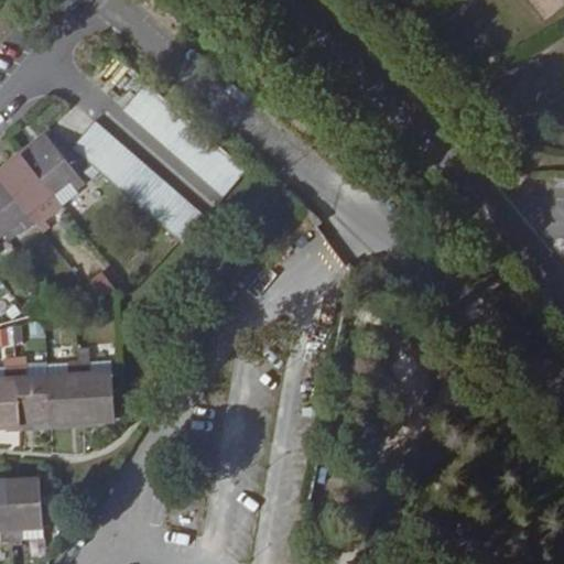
[(125,107),(226,196),(248,170),(147,82),(125,107)]
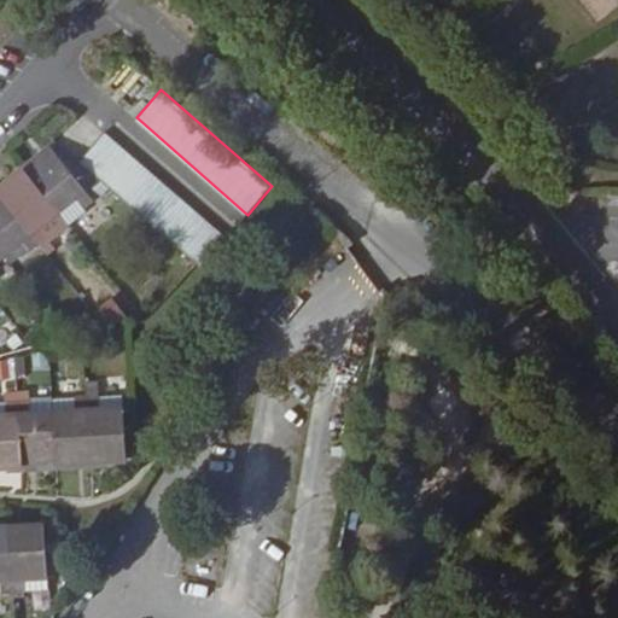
[(104,134),(80,163),(202,268),(226,240),(104,134)]
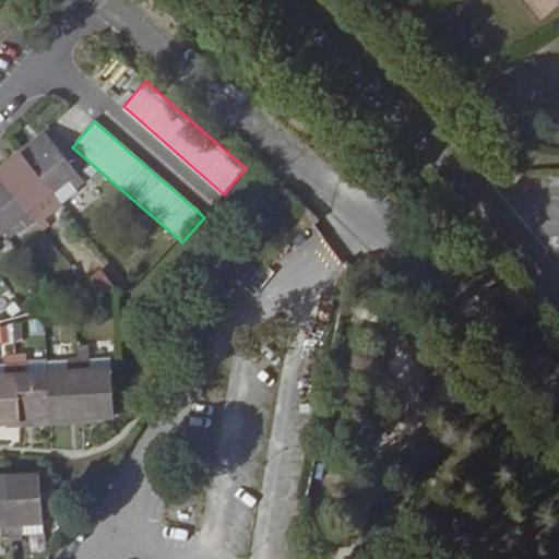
[(0,234),(6,230),(12,238),(44,213),(37,204),(54,191),(63,203),(80,191),(78,189),(86,182),(78,173),(48,134),(0,173),(0,234)]
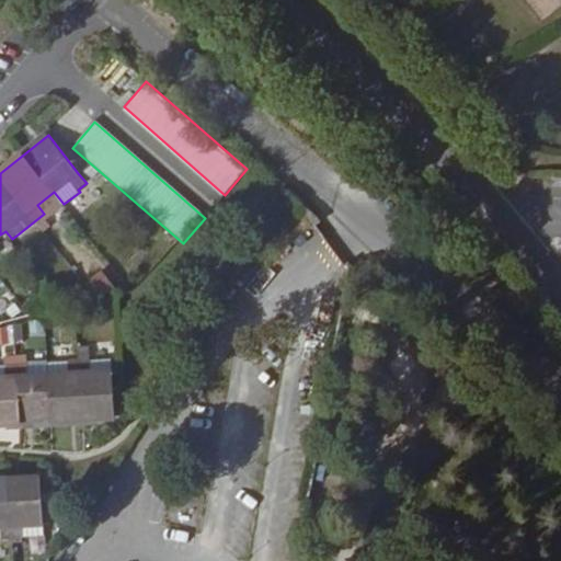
[(104,273),(89,281),(98,300),(113,293),(104,273)]
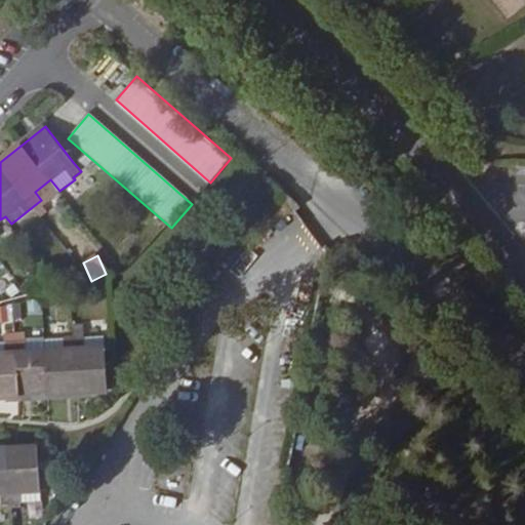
[(0,323),(17,322),(16,306),(0,307),(0,323)]
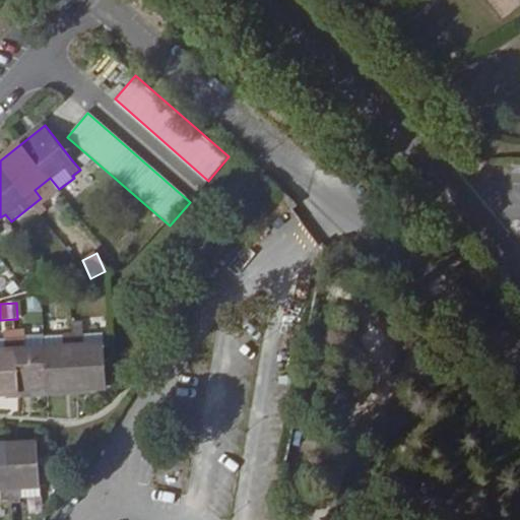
[(5,328),(5,337),(26,336),(26,326),(5,328)]
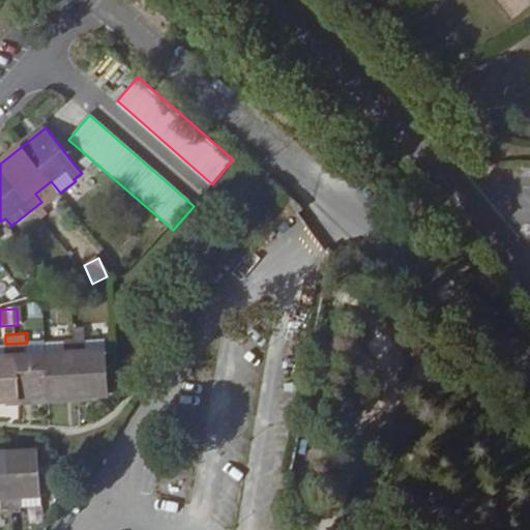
[(106,339),(87,340),(87,350),(106,349),(106,339)]
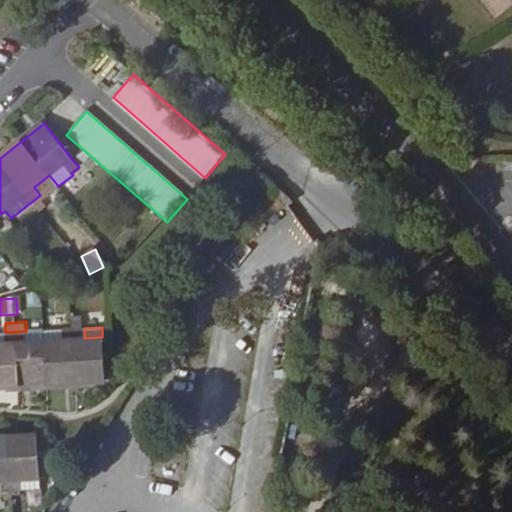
[(26,331),(5,332),(6,343),(0,343),(0,388),(106,382),(102,337),(84,338),(84,328),(45,330),(45,341),(27,342),(26,331)]
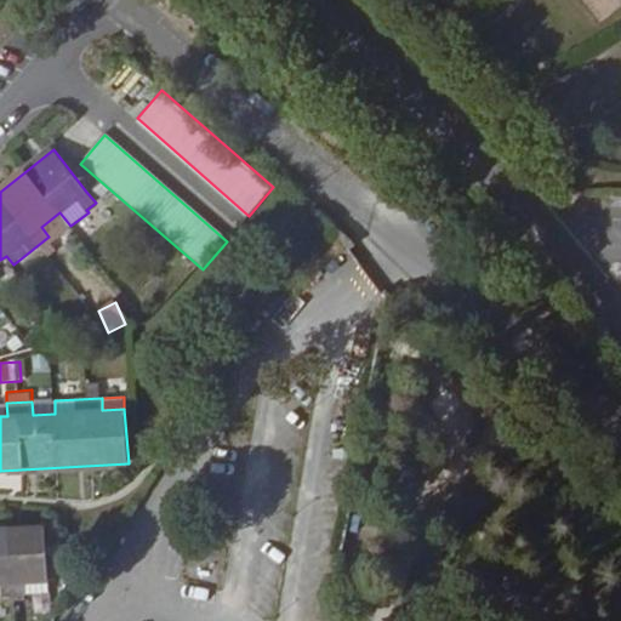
[(26,582),(49,581),(46,527),(0,529),(0,584),(1,596),(27,594),(26,582)]
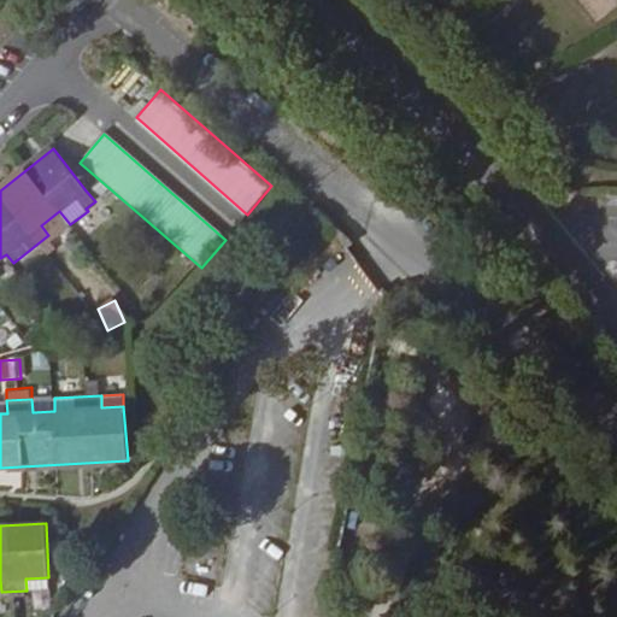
[(50,589),(48,577),(25,579),(27,591),(50,589)]
